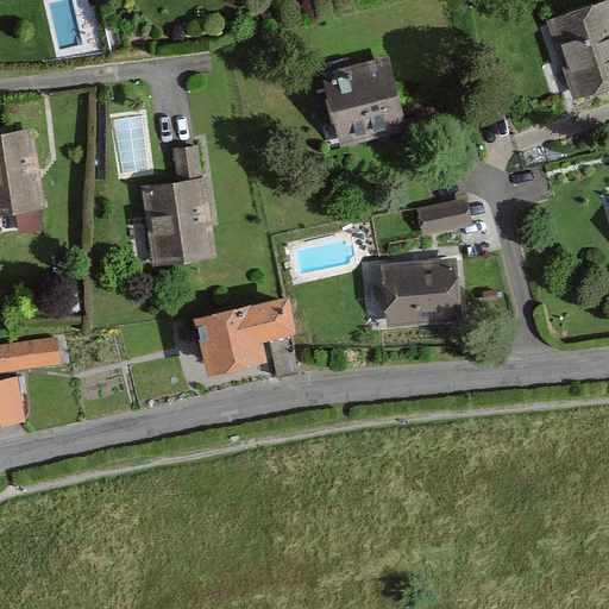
[(608,0),(606,0),(544,20),(571,104),(608,90),(608,0)]
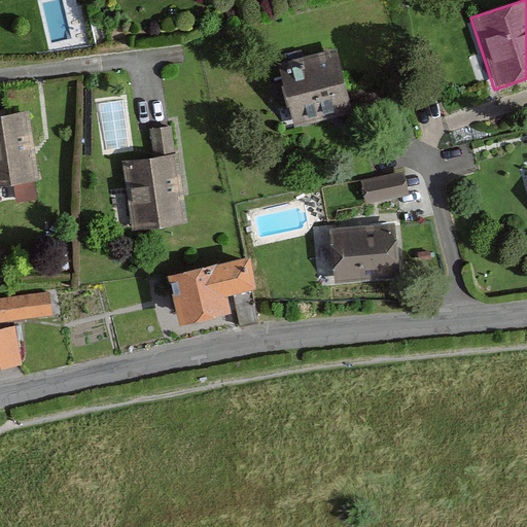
[(338,55),(278,67),(290,126),(350,113),(338,55)]
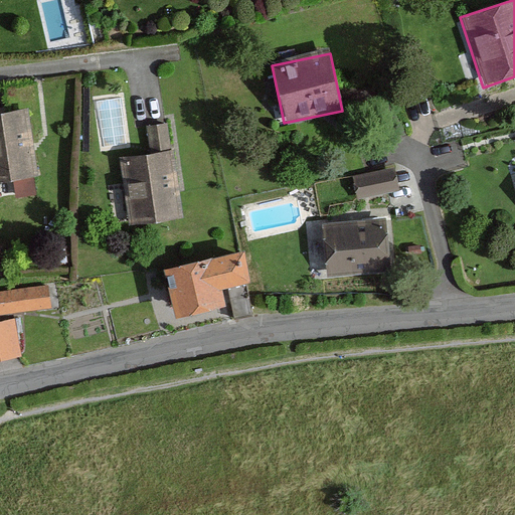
[(26,107),(0,111),(0,179),(36,174),(26,107)]
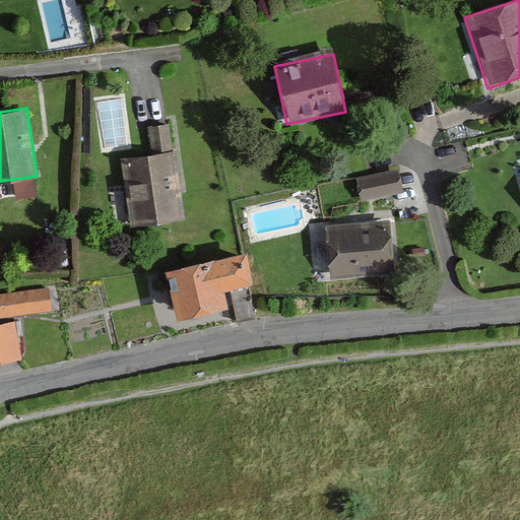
[(141,154),(119,157),(127,228),(183,221),(171,123),(138,127),(141,154)]
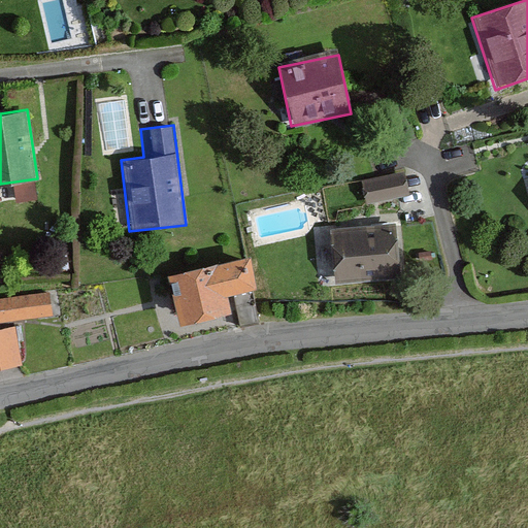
[(404,172),(362,180),(366,204),(408,196),(404,172)]
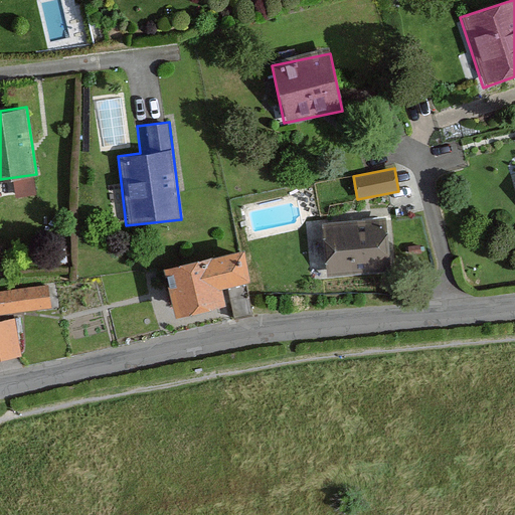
[(386,221),(316,225),(318,273),(388,270),(386,221)]
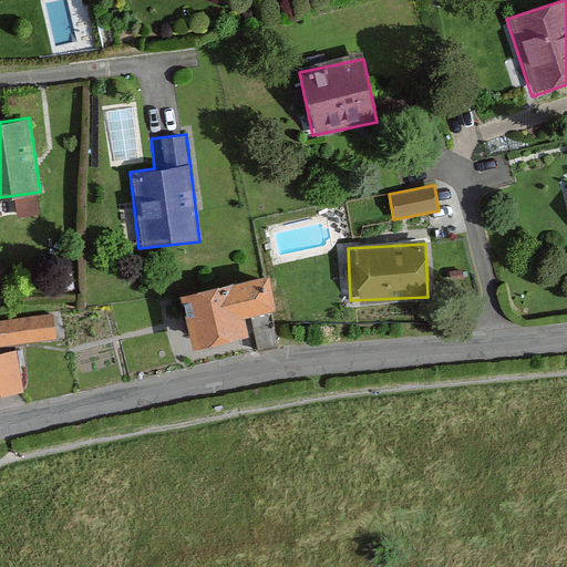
[(264,276),(173,292),(183,346),(240,334),(236,316),(269,310),(264,276)]
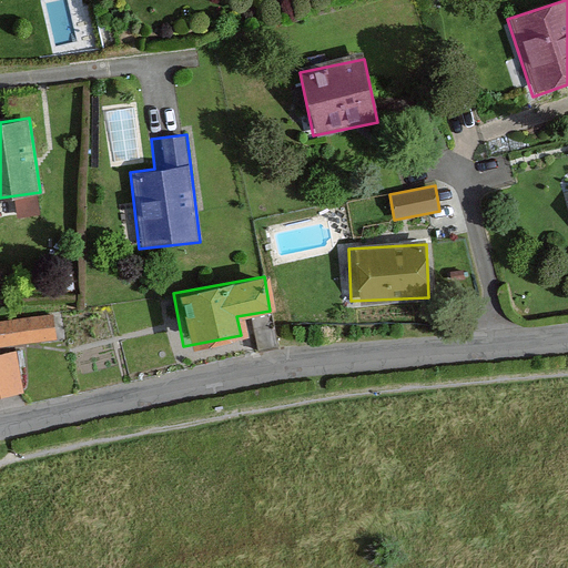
[(52,312),(0,318),(0,346),(57,338),(52,312)]
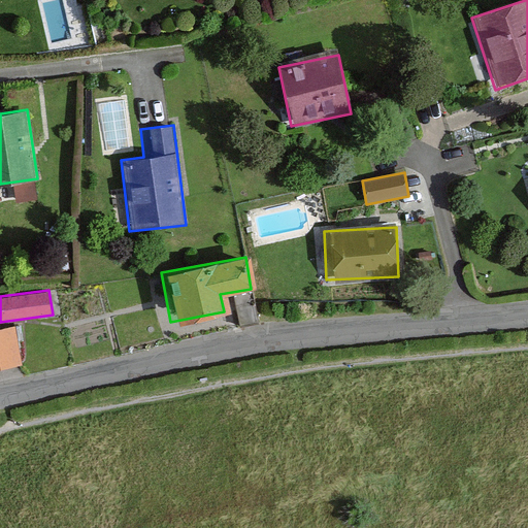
[(15,326),(0,328),(0,366),(22,363),(15,326)]
